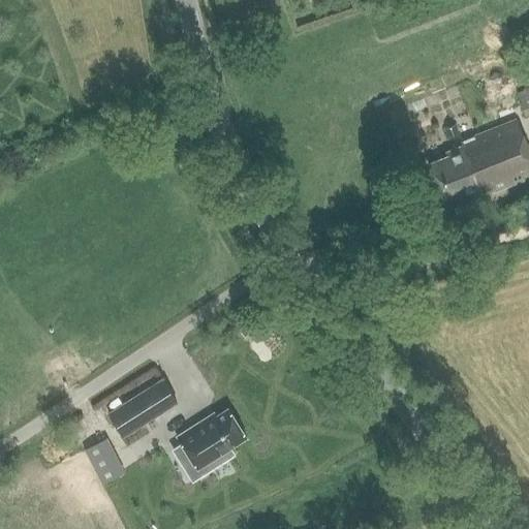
[(528,95),(519,100),(526,118),(528,116),(528,95)]
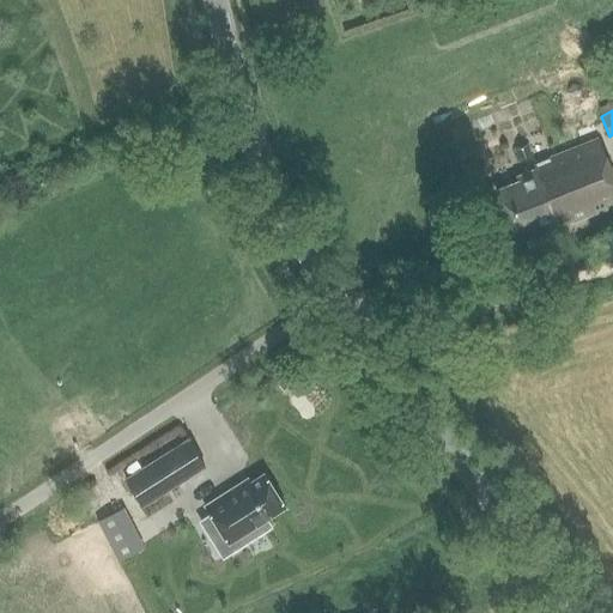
[(516,175),(517,181),(496,189),(513,231),(540,220),(540,223),(554,217),(557,224),(612,200),(612,176),(598,138),(533,164),(534,168),(516,175)]
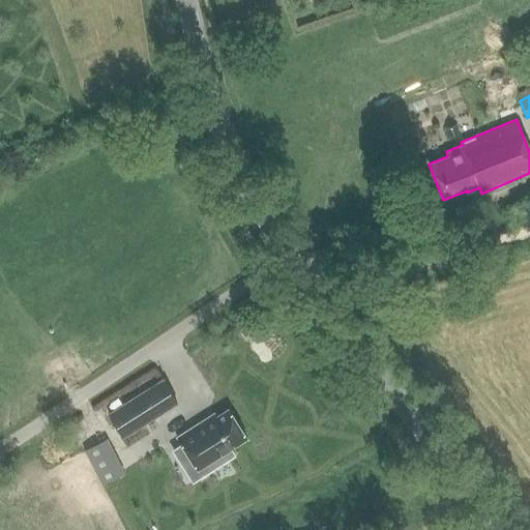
[(445,128),(449,139),(460,135),(455,124),(445,128)]
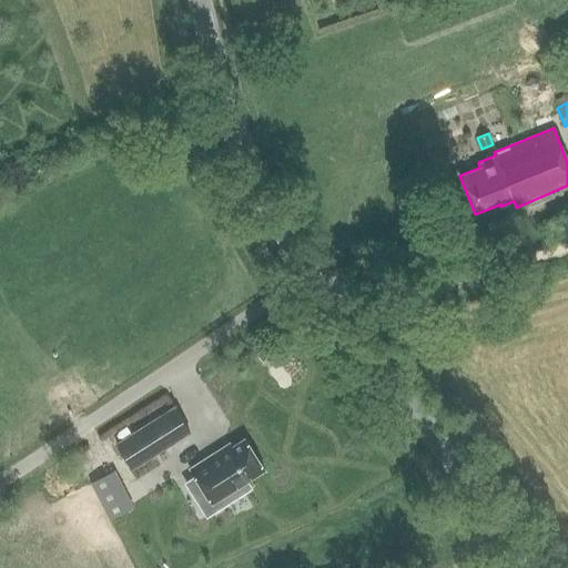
[(132,470),(190,435),(174,409),(117,446),(132,470)]
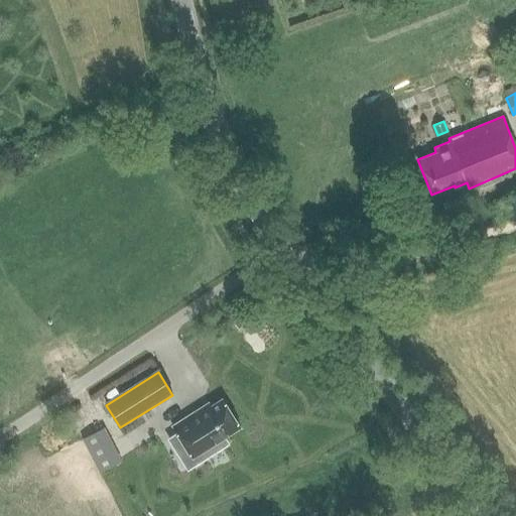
[(198,411),(173,427),(198,463),(228,443),(224,436),(239,426),(222,400),(200,415),(198,411)]
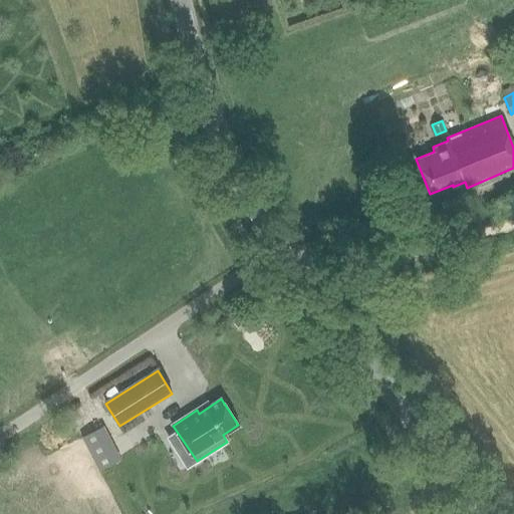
[(103,426),(81,437),(99,470),(112,463),(100,442),(109,438),(103,426)]
